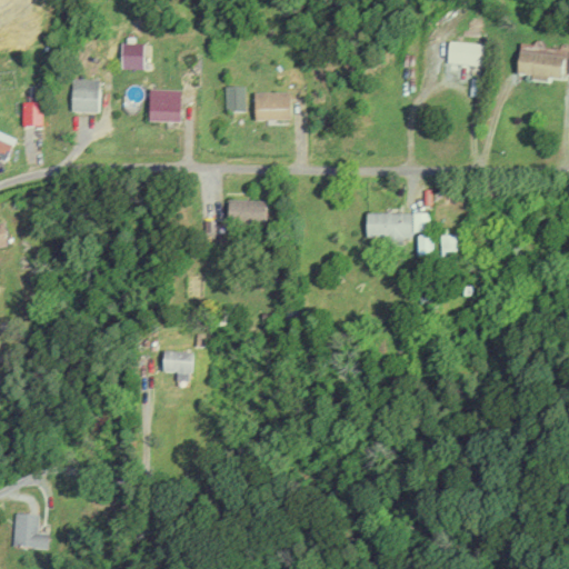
[(483,66),(483,43),(447,43),(447,66),(483,66)]
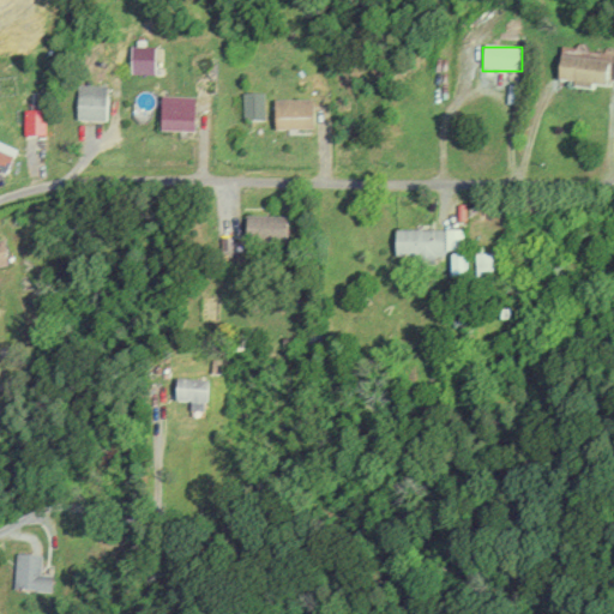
[(613,58),(558,56),(558,85),(613,86),(613,58)]
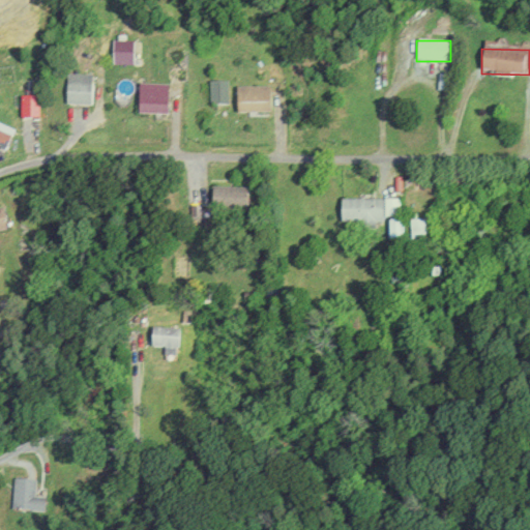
[(91,105),(91,75),(65,75),(65,105),(91,105)]
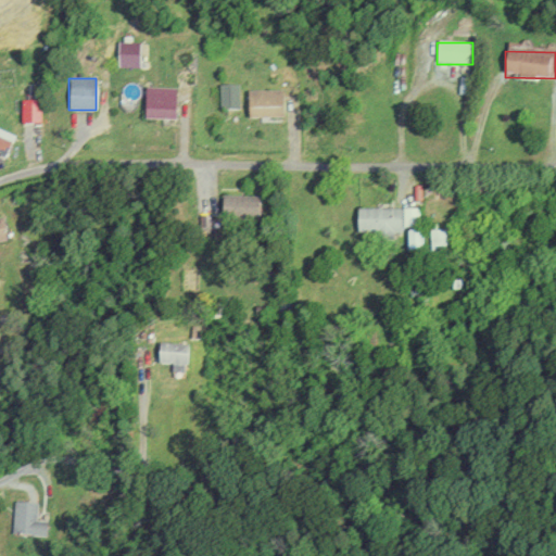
[(239,111),(239,86),(219,86),(219,111),(239,111)]
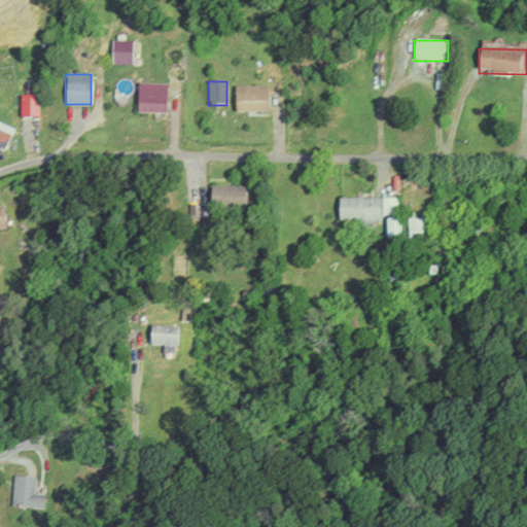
[(167,114),(167,83),(137,83),(137,114),(167,114)]
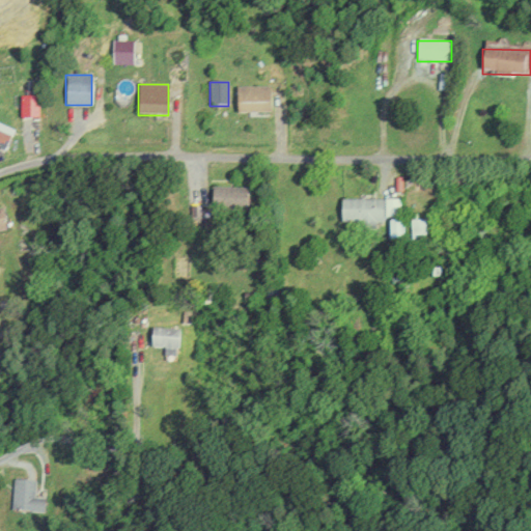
[(271,113),(271,88),(235,88),(235,113),(271,113)]
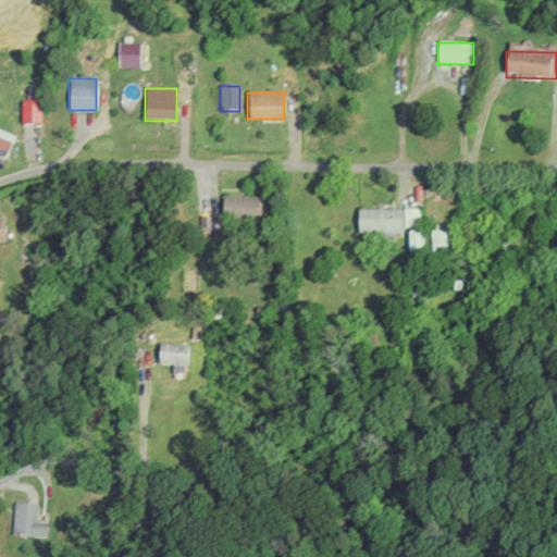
[(0,155),(4,157),(12,137),(0,133),(0,155)]
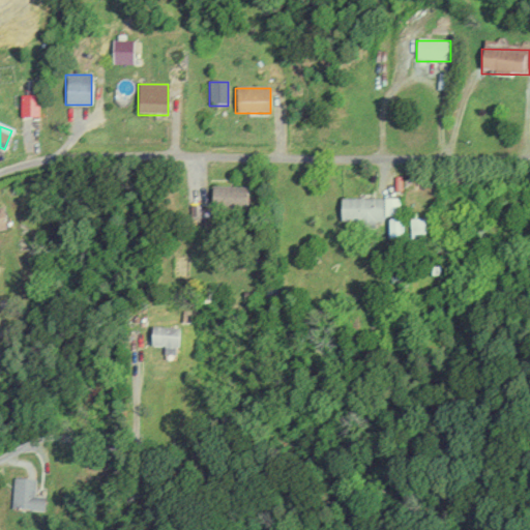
[(211,187),(211,210),(247,210),(247,187),(211,187)]
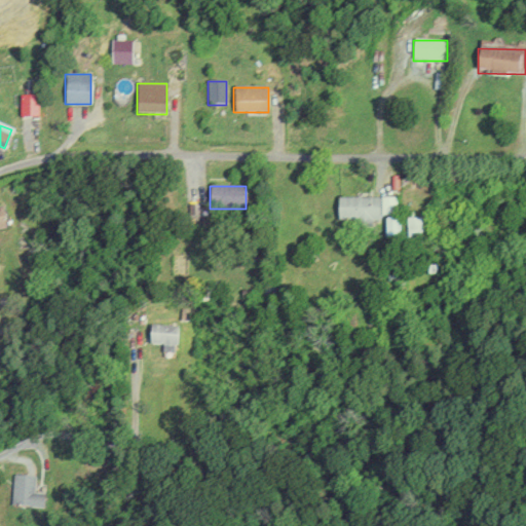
[(396,197),(338,198),(338,222),(381,222),(381,215),(396,215),(396,197)]
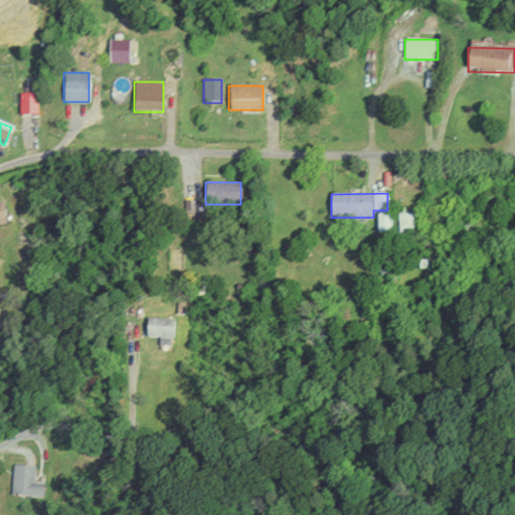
[(412,214),(398,214),(398,233),(412,233),(412,214)]
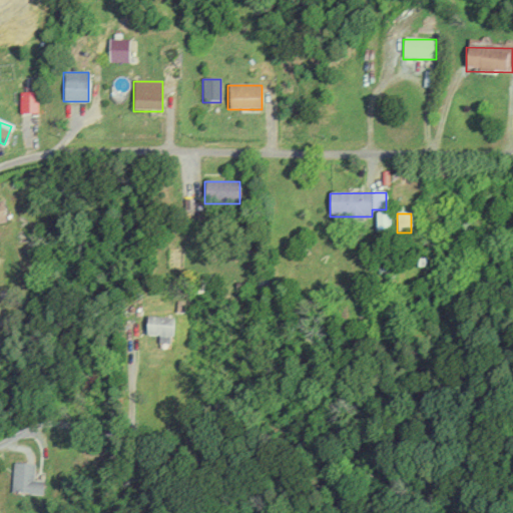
[(377,230),(389,230),(389,214),(377,214),(377,230)]
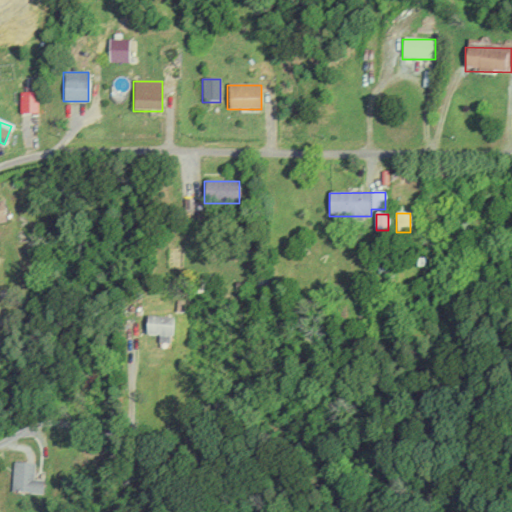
[(172,317),(146,317),(146,335),(160,335),(160,338),(172,338),(172,317)]
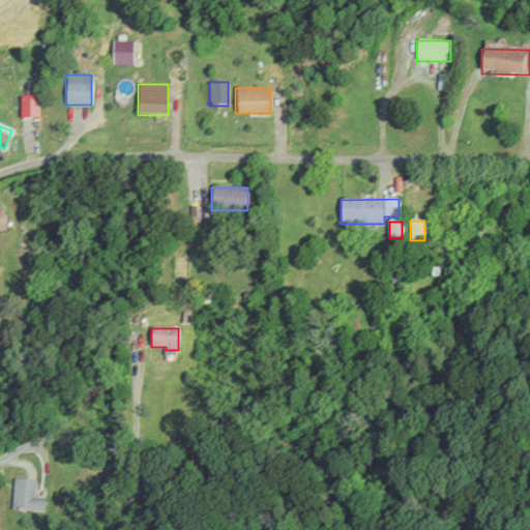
[(45,511),(45,497),(35,497),(35,479),(12,479),(12,511),(45,511)]
